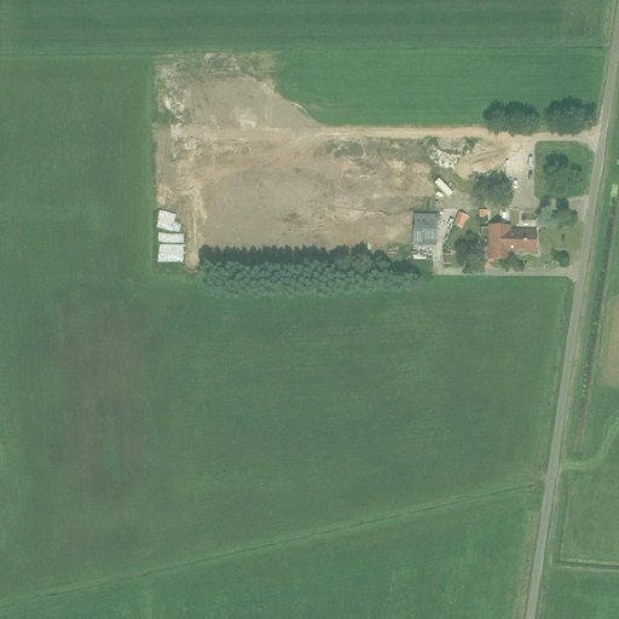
[(276,93),(271,99),(290,114),(295,106),(276,93)]
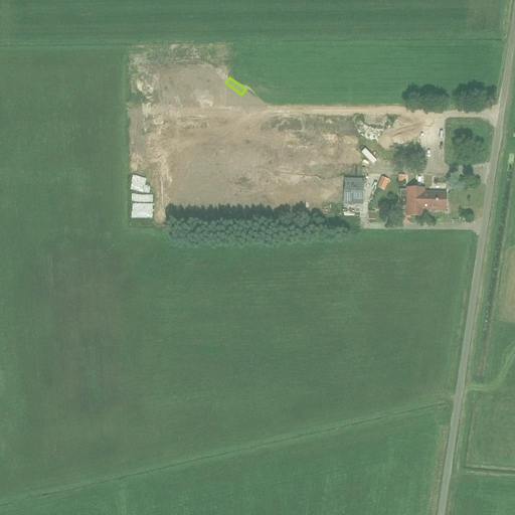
[(162,111),(161,120),(172,122),(174,113),(162,111)]
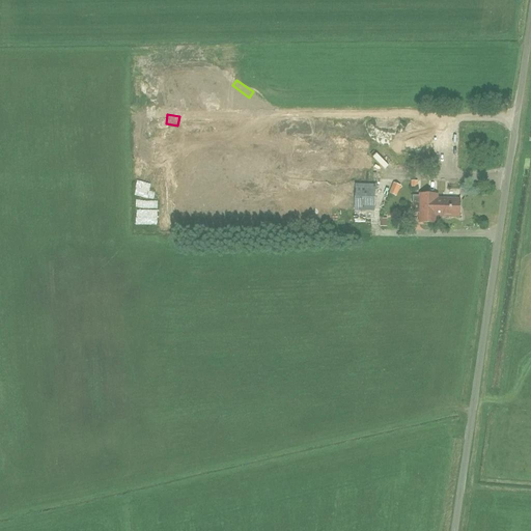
[(400,186),(393,184),(389,193),(396,196),(400,186)]
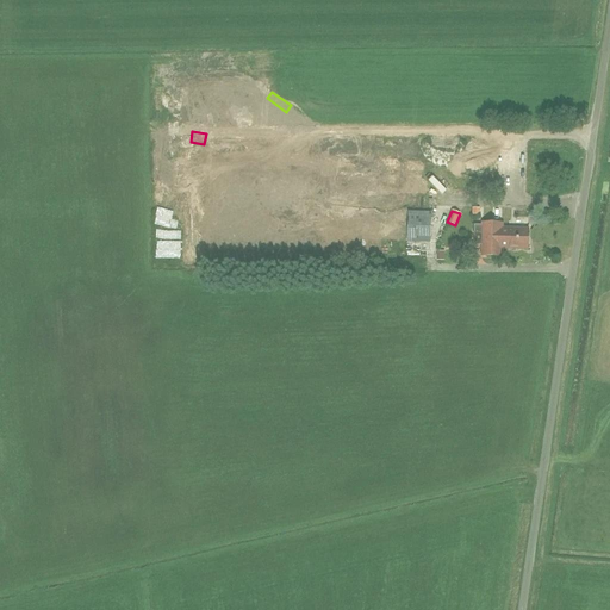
[(430,212),(409,212),(408,241),(430,242),(430,212)]
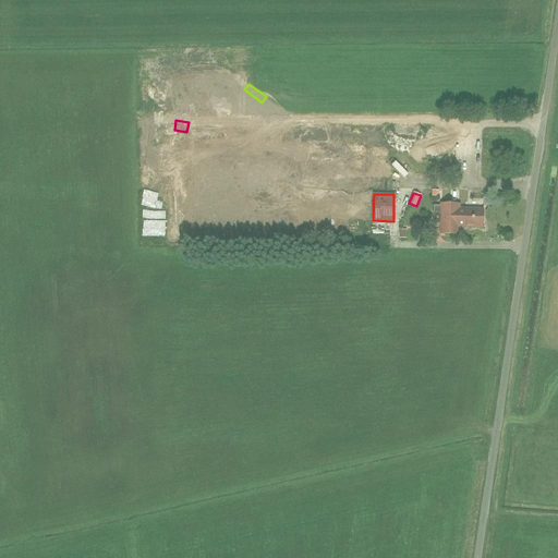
[(458,209),(458,204),(440,204),(440,205),(434,205),(434,216),(440,216),(440,233),(458,234),(458,227),(483,228),(483,209),(458,209)]
